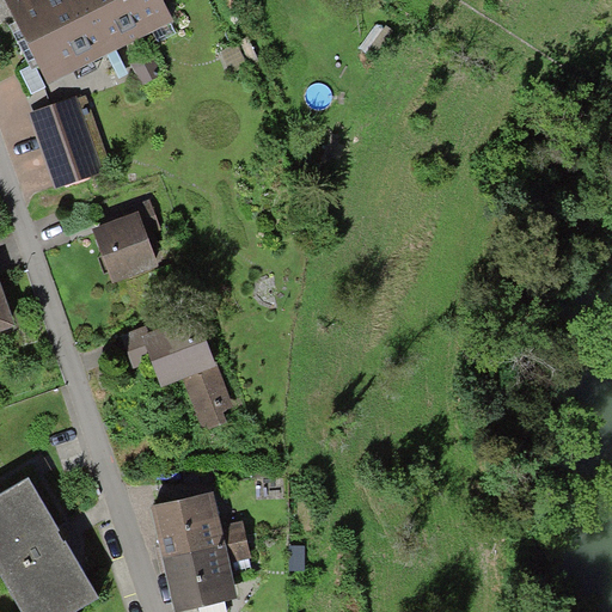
[(7,0),(49,84),(172,22),(161,0),(7,0)]
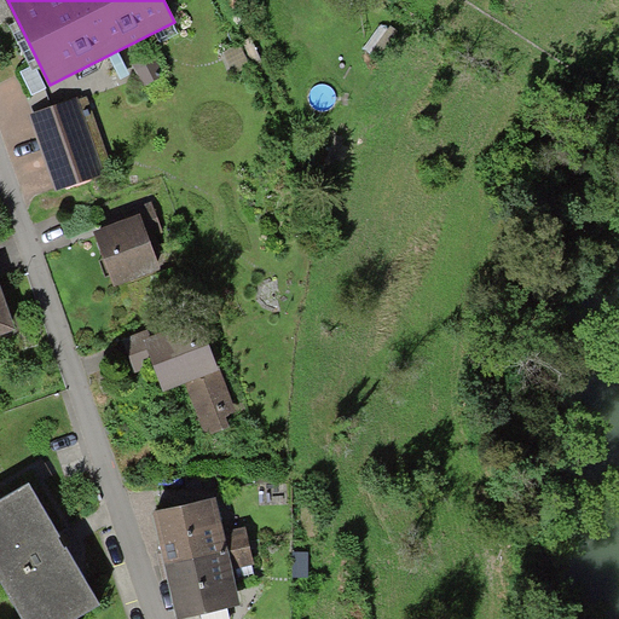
[(420,1),(412,12),(424,22),(433,11),(420,1)]
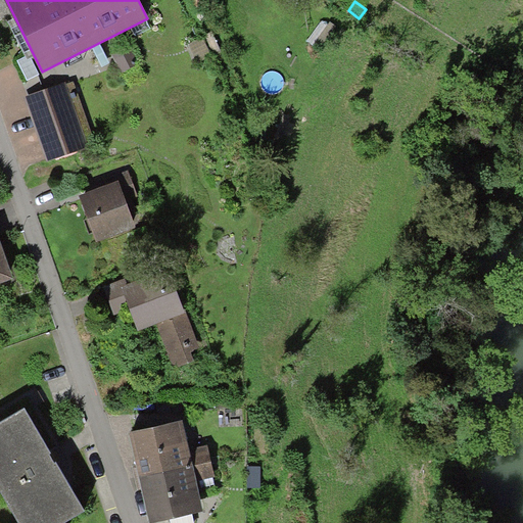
[(74,82),(27,98),(48,161),(95,145),(74,82)]
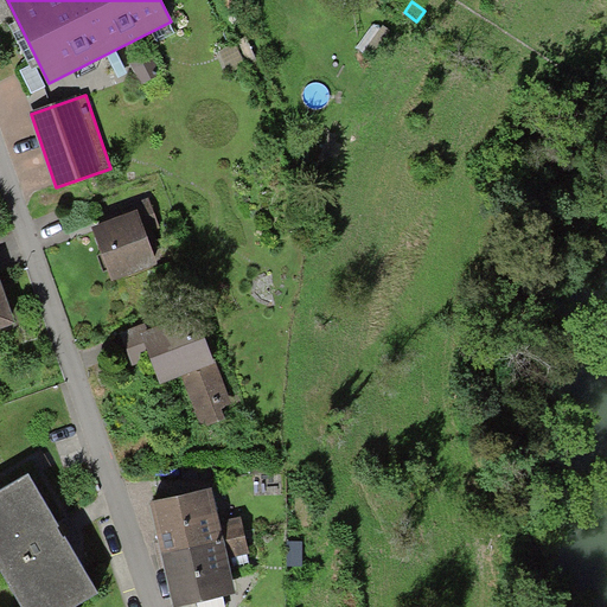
[(119,219),(91,230),(112,282),(157,266),(144,234),(161,228),(149,198),(115,211),(119,219)]
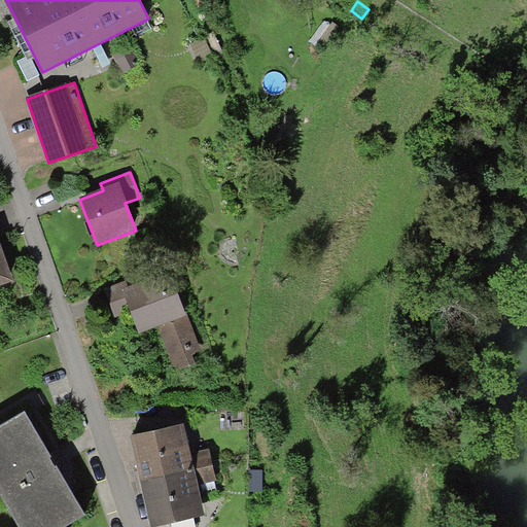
[(4,227),(0,229),(0,287),(24,279),(4,227)]
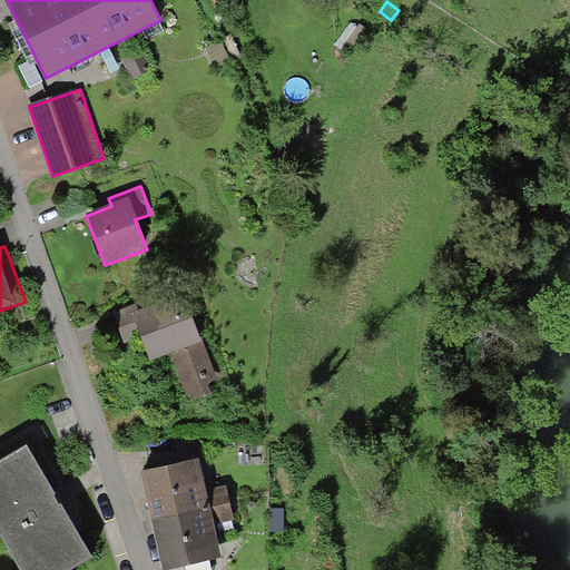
[(126,345),(141,340),(150,362),(170,354),(188,403),(209,395),(205,382),(215,379),(183,291),(115,315),(126,345)]
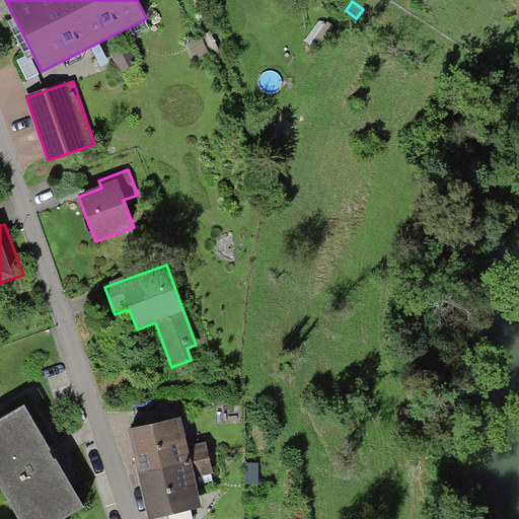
[(65,518),(83,508),(23,406),(0,420),(0,489),(17,518),(65,518)]
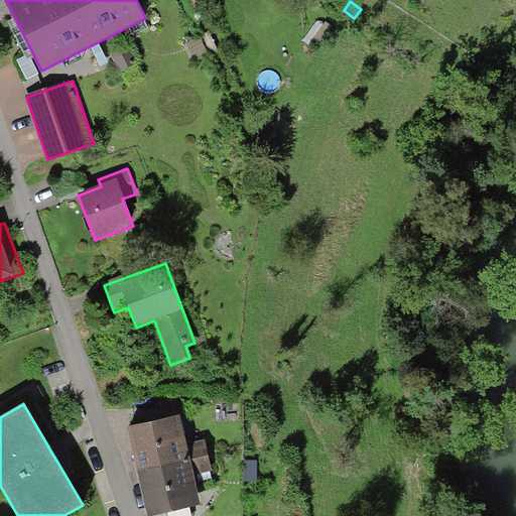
[(137,475),(208,459),(205,439),(185,443),(180,420),(129,431),(137,475)]
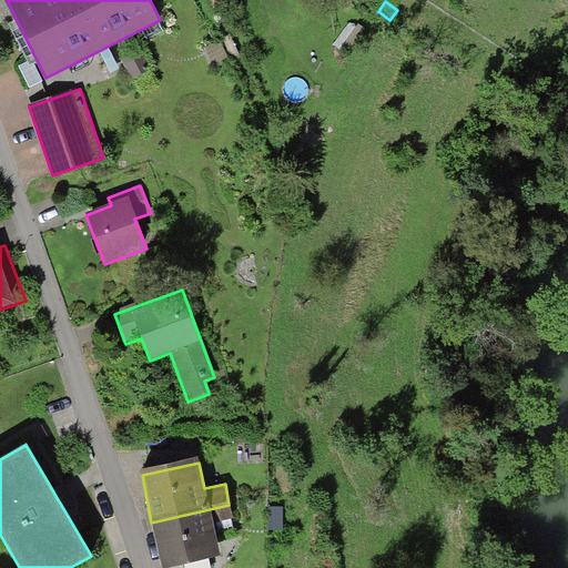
[(229,505),(151,523),(161,567),(170,567),(220,557),(213,526),(232,521),(229,505)]
